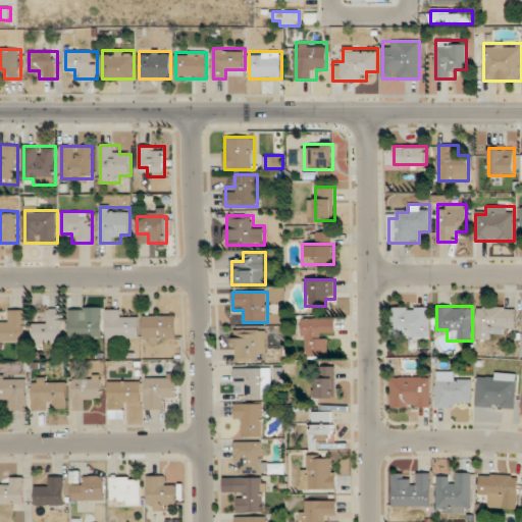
[(505,328),(515,328),(516,307),(477,306),(477,337),(505,338),(505,328)]
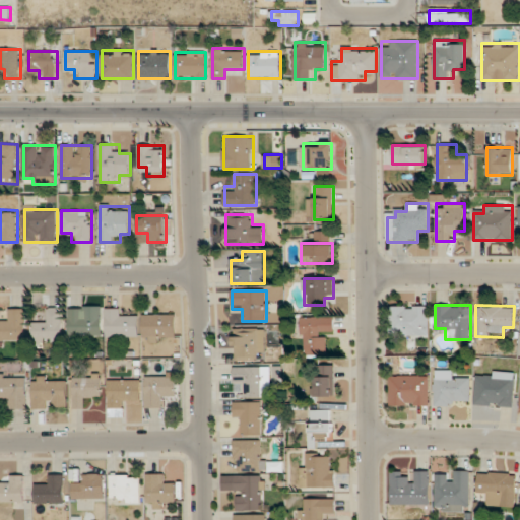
[(69,306),(69,335),(103,335),(103,306),(69,306)]
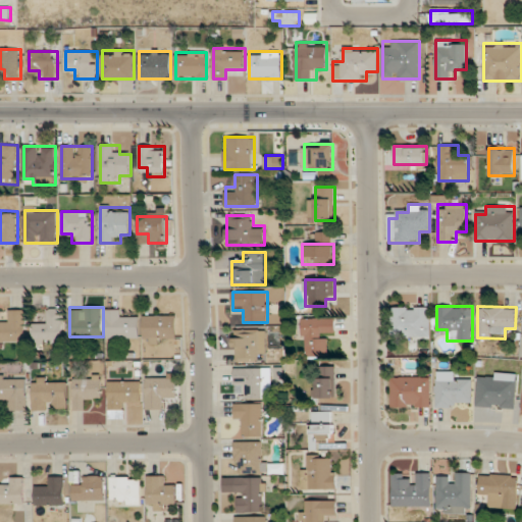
[(394,307),(394,335),(430,335),(430,307),(394,307)]
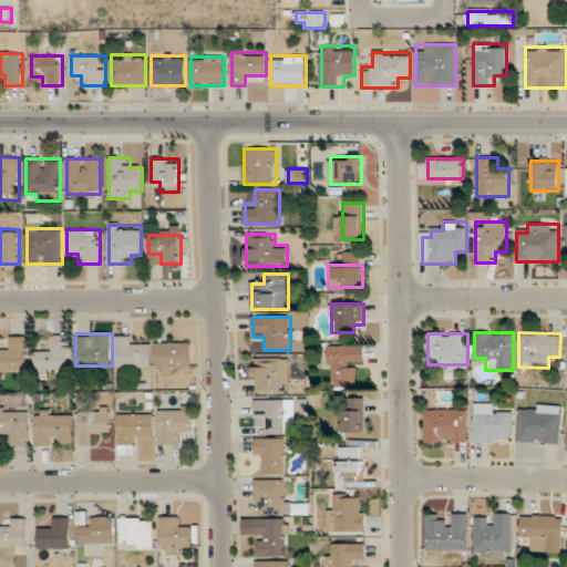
[(70,336),(48,334),(48,348),(37,348),(37,369),(69,369),(70,336)]
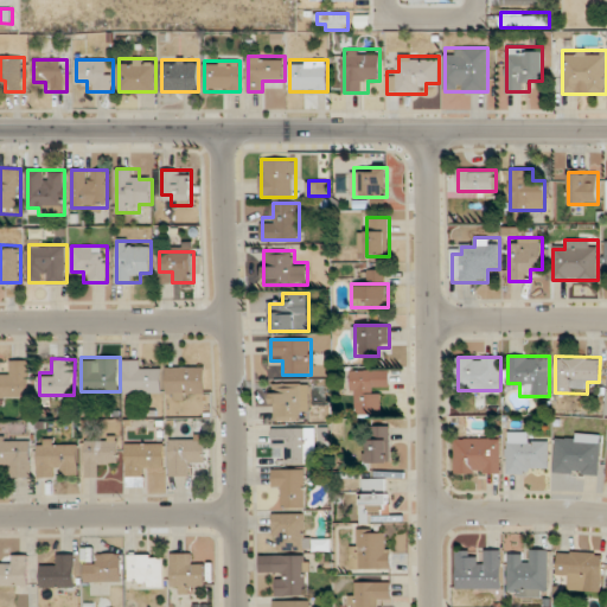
[(163,393),(163,369),(148,369),(148,359),(123,359),(123,393),(163,393)]
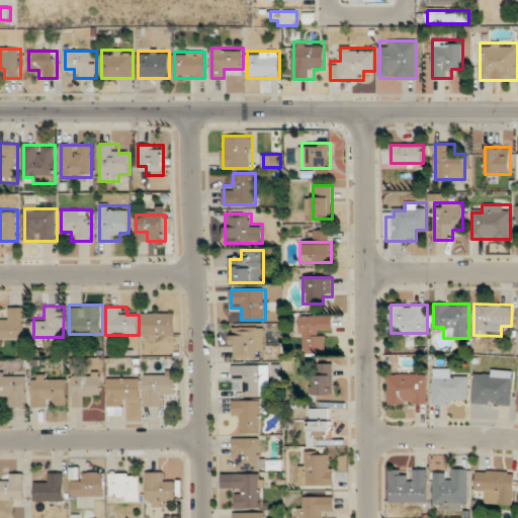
[(27,308),(7,308),(7,318),(0,318),(0,338),(27,338),(27,308)]
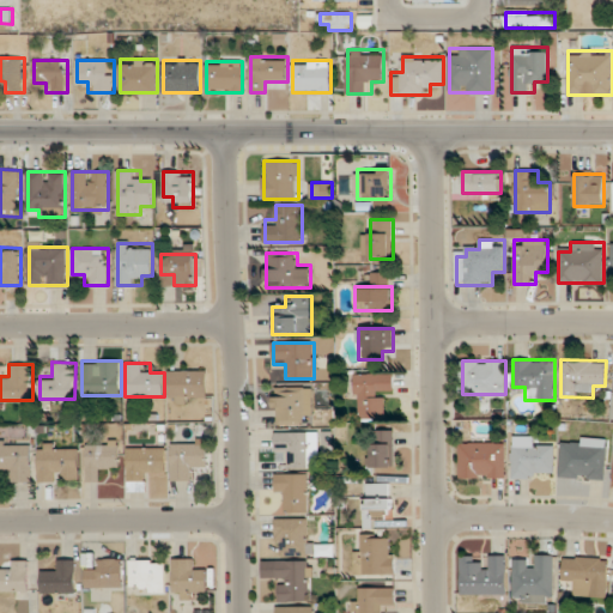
[(169,370),(169,400),(210,400),(210,370),(169,370)]
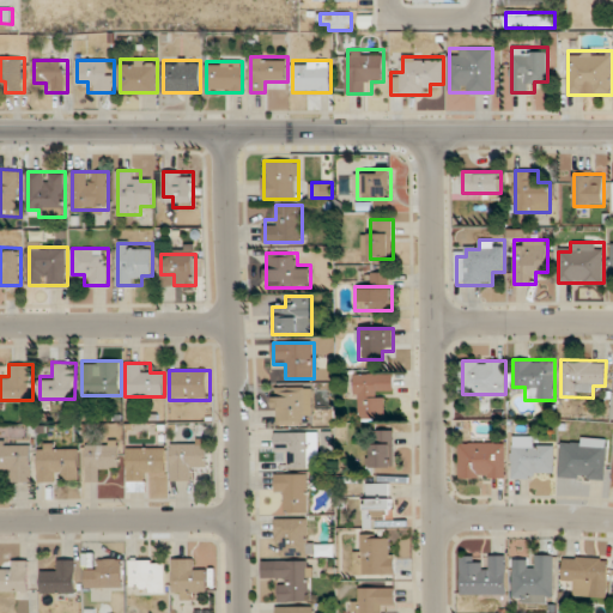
[(383,396),(393,396),(393,372),(356,372),(356,418),(383,418),(383,396)]
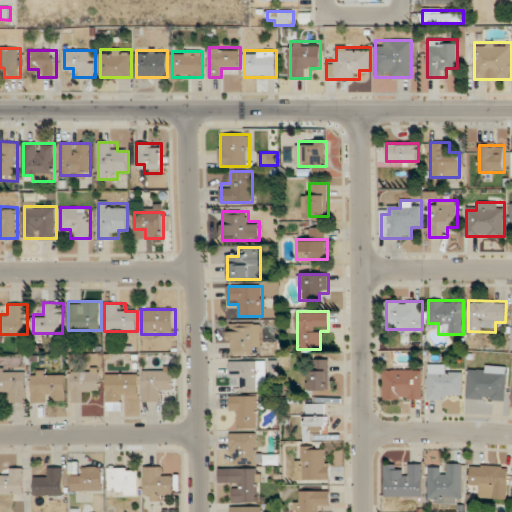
[(229,354),(251,354),(251,345),(262,345),(262,323),(229,323),(229,354)]
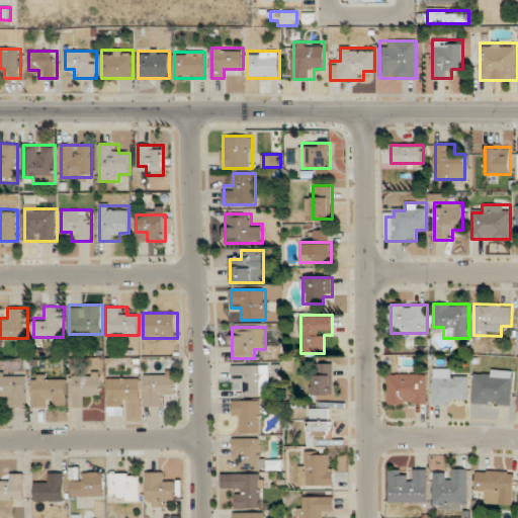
[(333,363),(314,363),(314,395),(333,395),(333,363)]
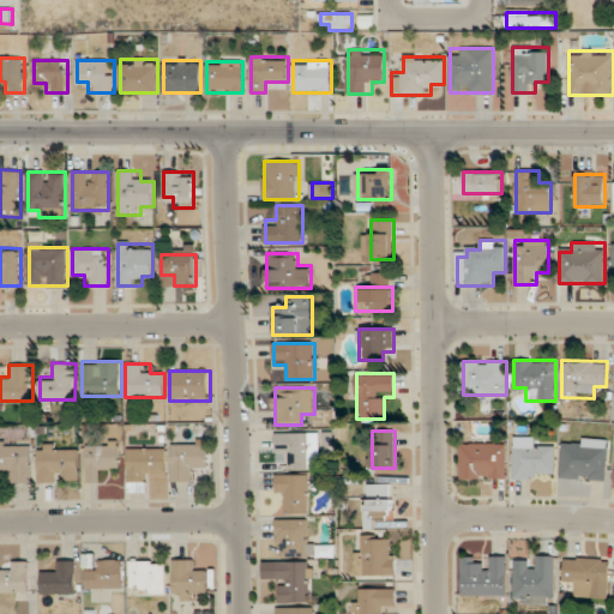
[(275,433),(275,457),(288,457),(288,469),(319,469),(319,433),(275,433)]
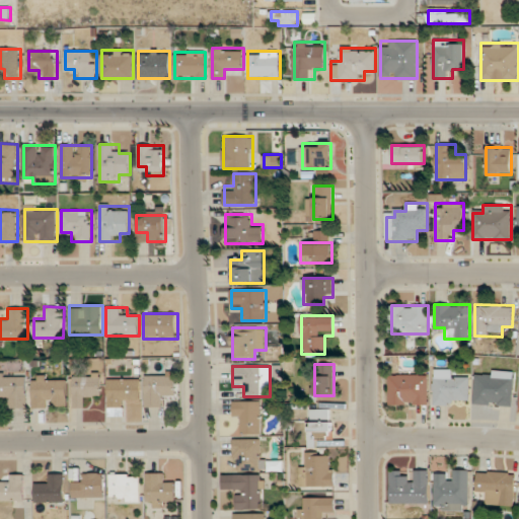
[(434,404),(469,405),(469,379),(459,379),(459,370),(434,370),(434,404)]
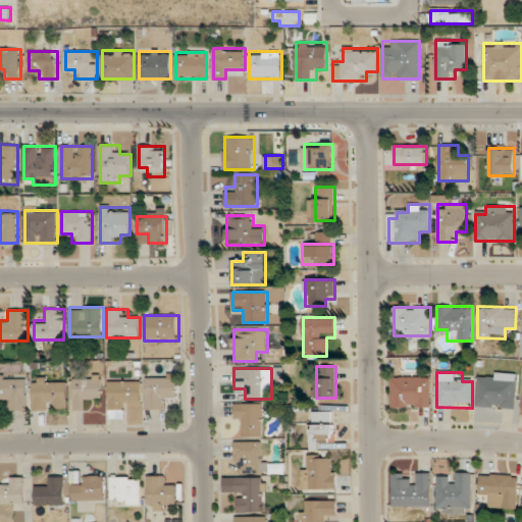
[(477,407),(517,408),(517,372),(478,372),(477,407)]
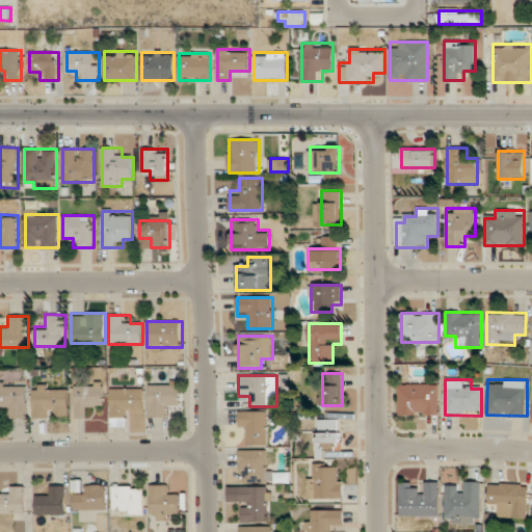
[(7,418),(29,418),(29,382),(0,382),(0,406),(7,407),(7,418)]
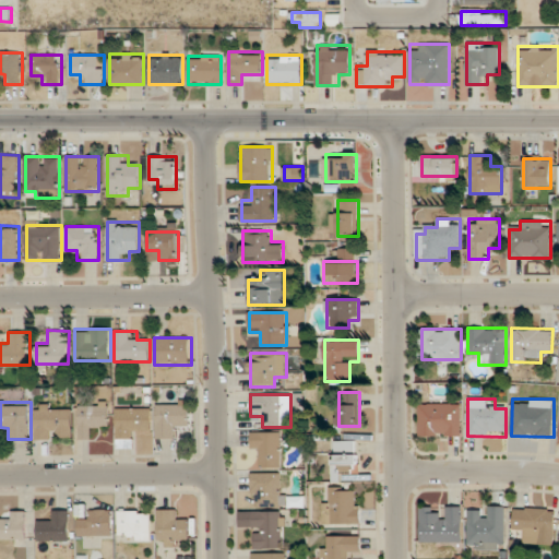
[(79,403),(80,439),(92,438),(91,428),(110,427),(109,402),(79,403)]
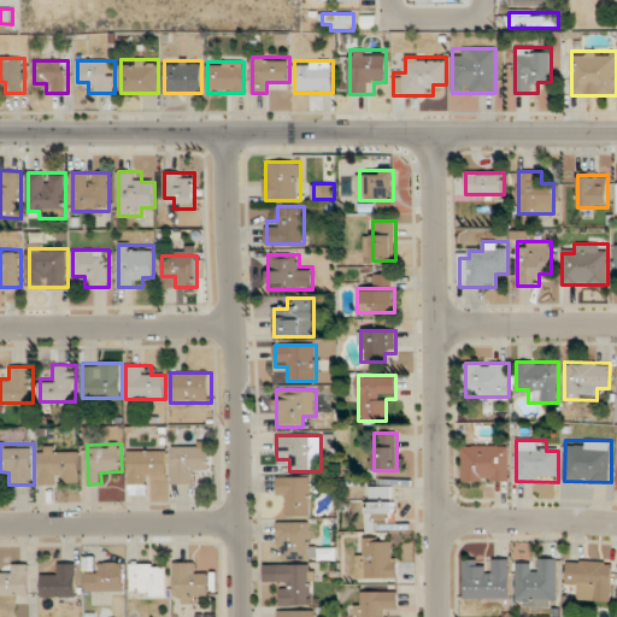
[(174,485),(198,485),(198,470),(211,470),(211,445),(174,445),(174,485)]
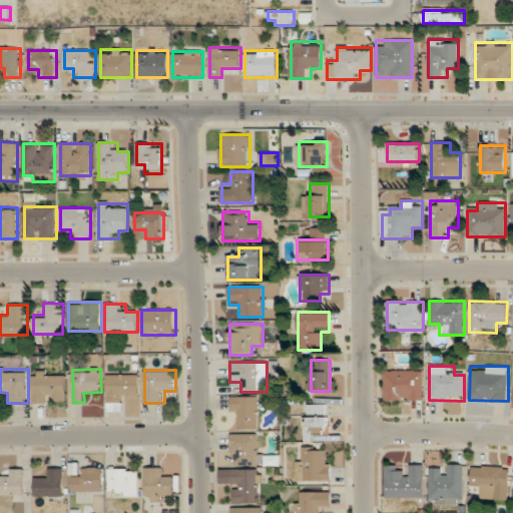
[(424,370),(386,370),(386,400),(424,400),(424,370)]
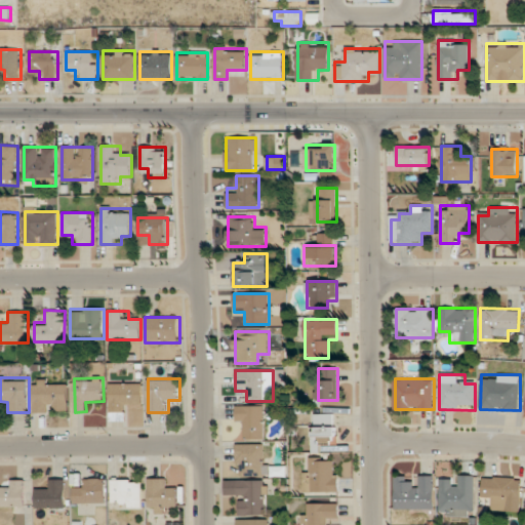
[(33,412),(69,412),(69,379),(33,379),(33,412)]
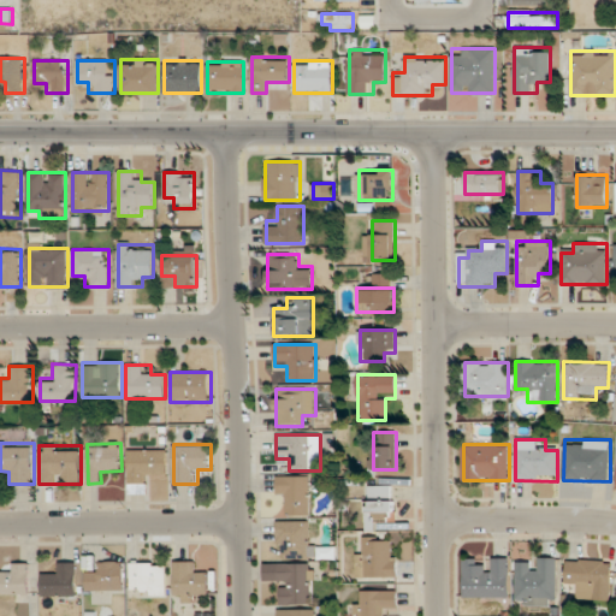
[(167,450),(128,450),(128,492),(141,492),(141,483),(154,483),(154,474),(167,474),(167,450)]
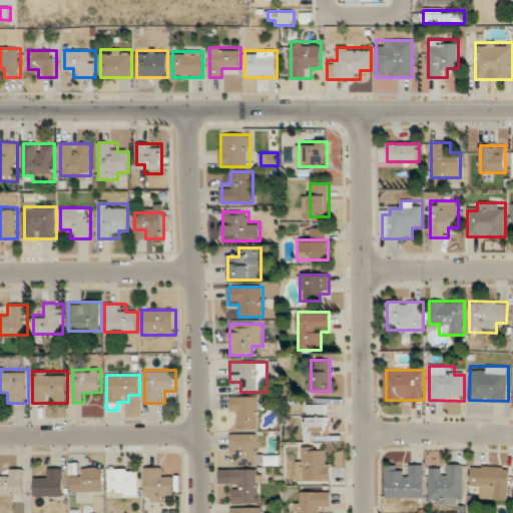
[(260,396),(230,396),(230,417),(240,417),(240,430),(260,430),(260,396)]
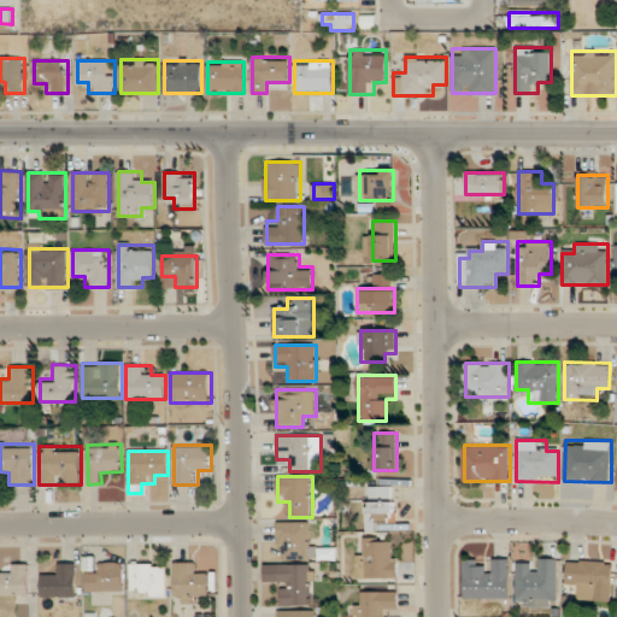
[(395,486),(369,486),(368,530),(395,530),(395,486)]
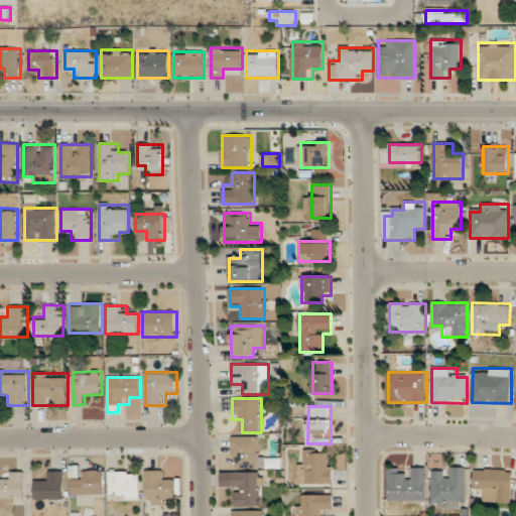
[(281,469),(281,459),(262,459),(262,436),(232,436),(232,469),(281,469)]
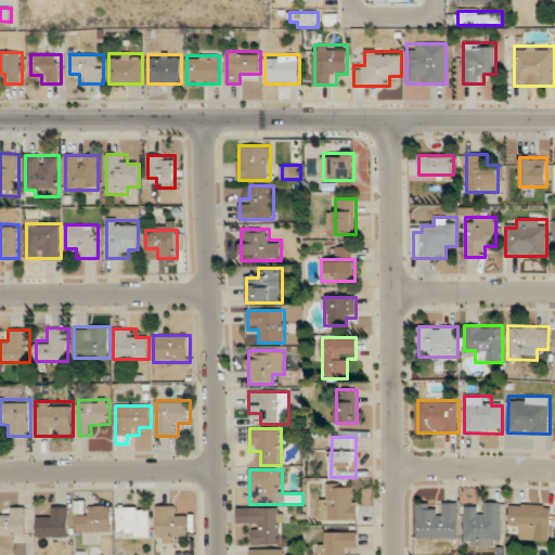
[(358,519),(358,485),(323,483),(322,519),(358,519)]
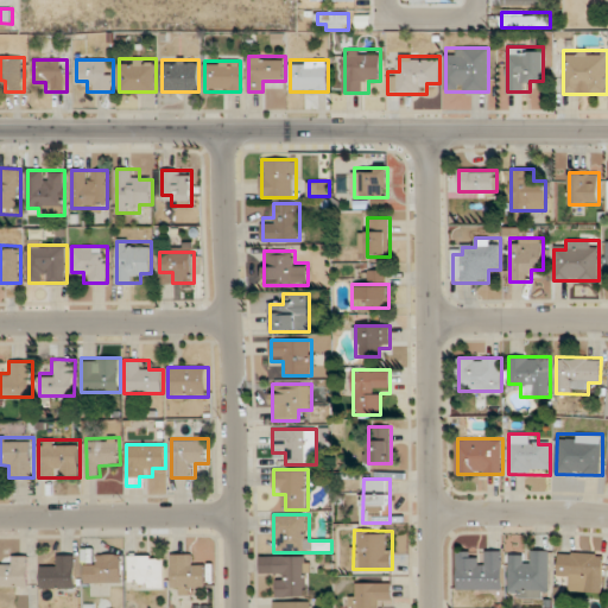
[(457,589),(502,589),(502,551),(488,551),(488,562),(477,562),(477,551),(457,551),(457,589)]
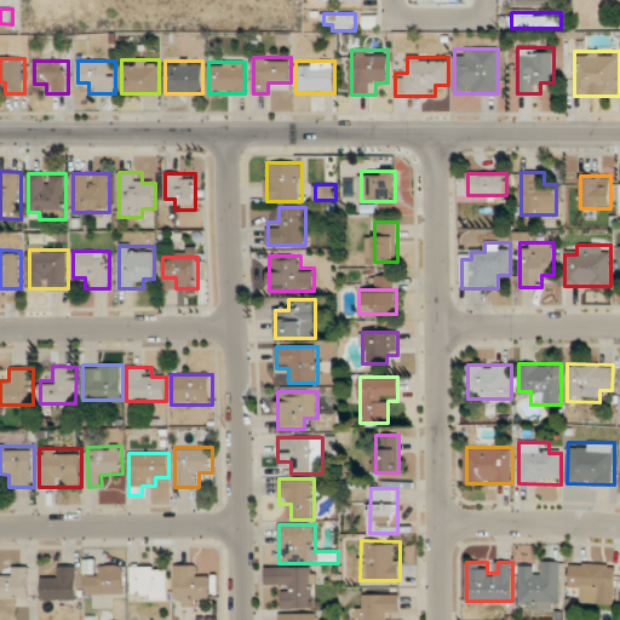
[(561,610),(561,562),(537,562),(520,562),(520,610),(561,610)]
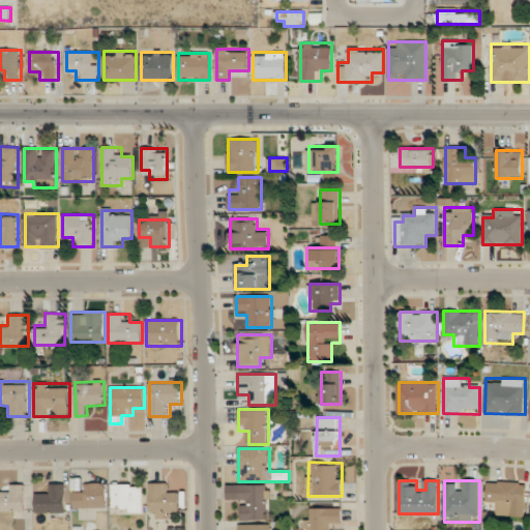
[(496,514),(526,517),(527,482),(488,480),(487,503),(497,503),(496,514)]
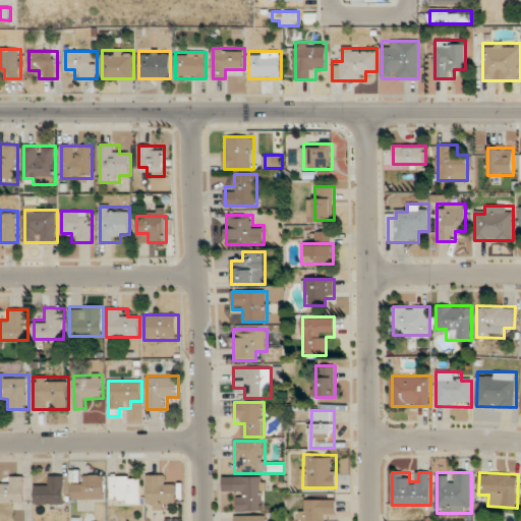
[(175,485),(166,485),(166,474),(147,474),(147,508),(166,508),(166,503),(175,503),(175,485)]
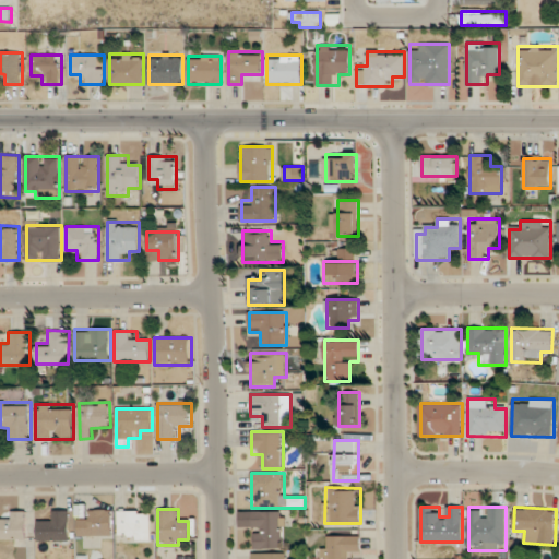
[(38,539),(70,539),(70,510),(49,510),(49,521),(38,521),(38,539)]
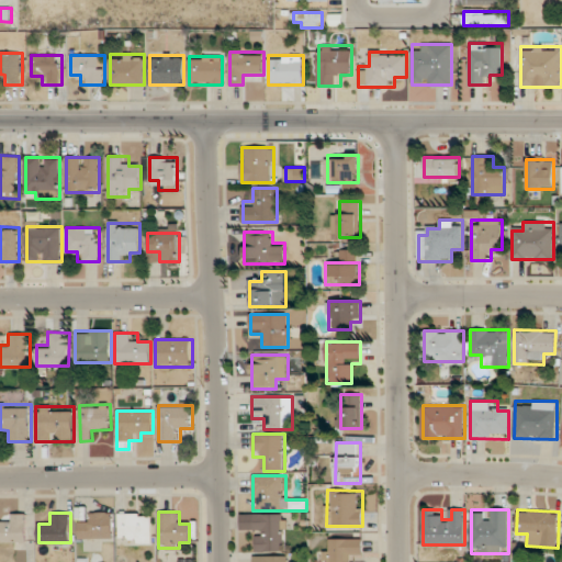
[(78,538),(113,538),(113,513),(90,513),(90,524),(78,524),(78,538)]
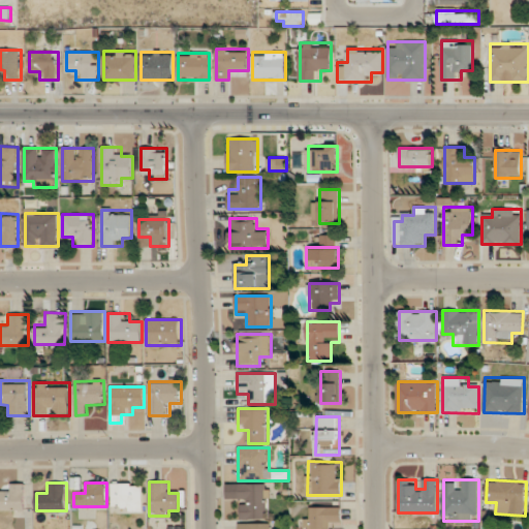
[(144,483),(113,483),(113,511),(144,511),(144,483)]
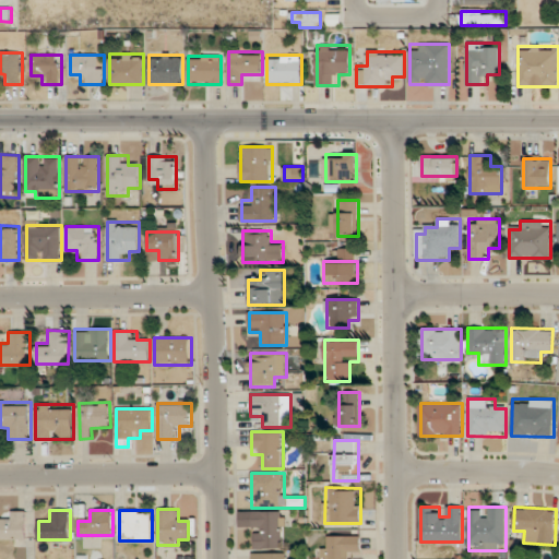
[(0,538),(26,539),(26,511),(8,511),(8,521),(0,520),(0,538)]
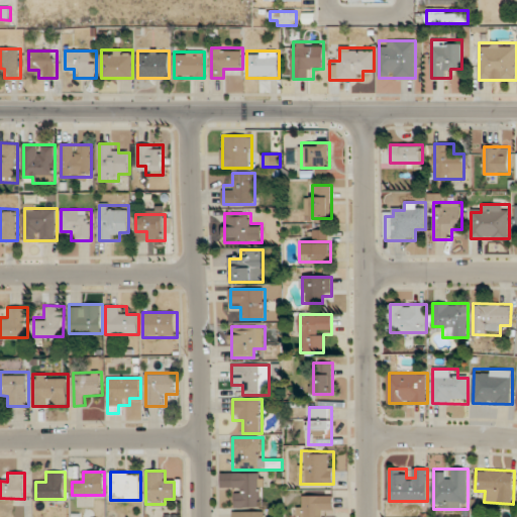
[(233,507),(265,507),(265,473),(233,473),(233,507)]
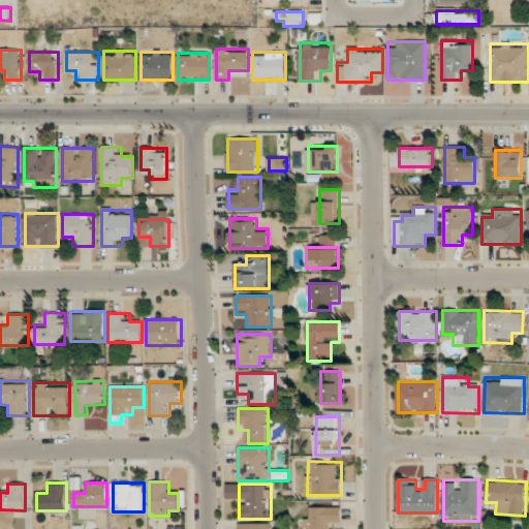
[(332,528),(333,525),(342,525),(342,506),(306,506),(305,528),(332,528)]
